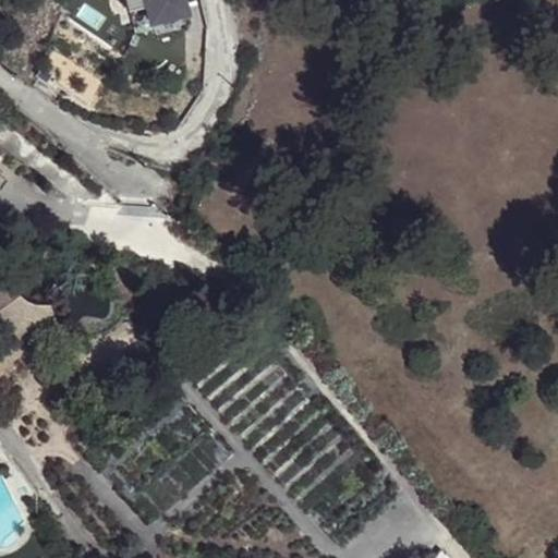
[(124,0),(125,1),(131,0),(145,0),(148,13),(183,3),(182,0),(124,0)]
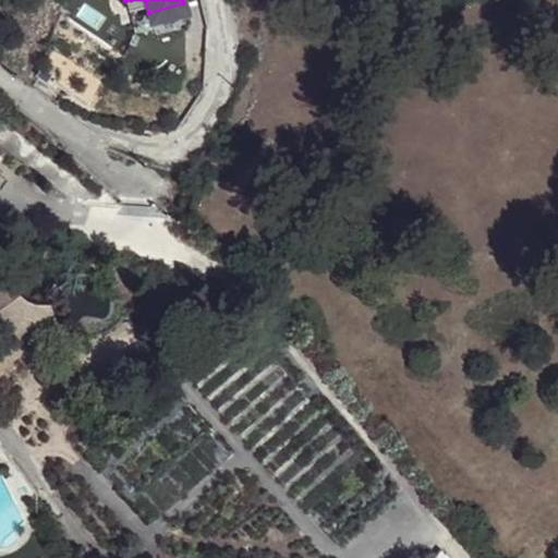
[(0,266),(0,286),(10,279),(1,266),(0,266)]
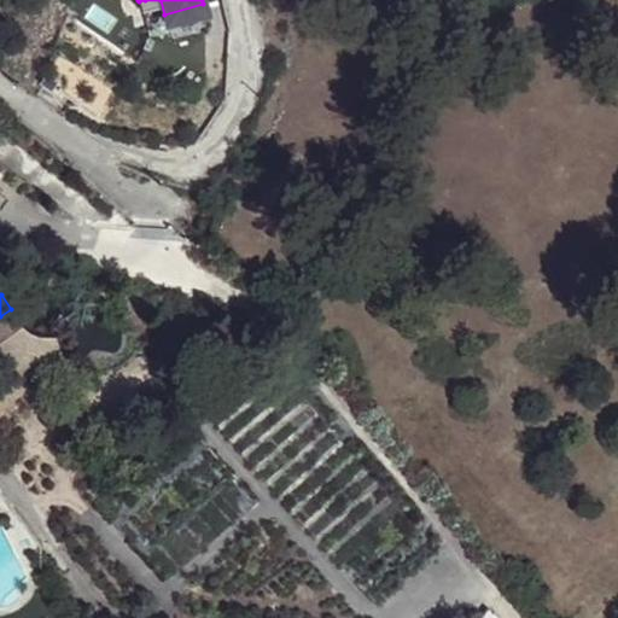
[(11,309),(0,316),(0,360),(3,365),(0,366),(0,423),(13,413),(7,404),(24,391),(41,392),(77,365),(69,359),(63,350),(58,334),(57,334),(44,336),(31,331),(22,321),(11,309)]
